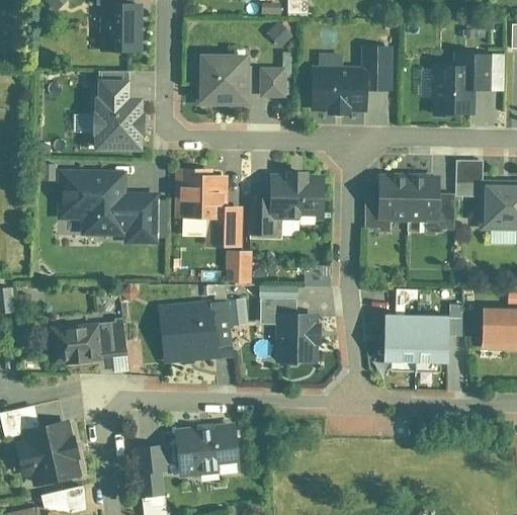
[(102,54),(143,54),(143,5),(101,4),(102,54)]
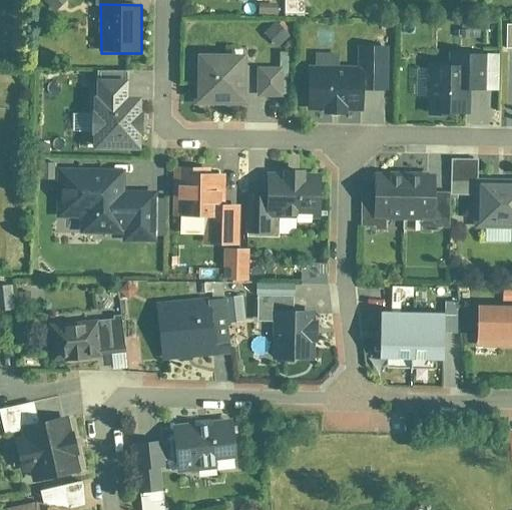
[(359,70),(308,71),(310,109),(364,108),(363,91),(389,90),(387,46),(359,47),(359,70)]
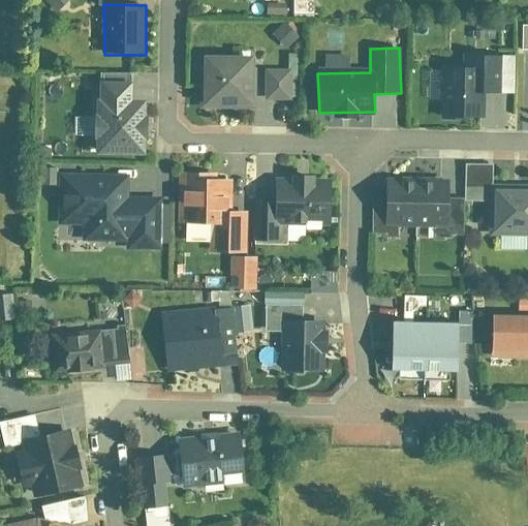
[(462,72),(442,72),(444,119),(480,119),(479,92),(514,91),(514,55),(461,55),(462,72)]
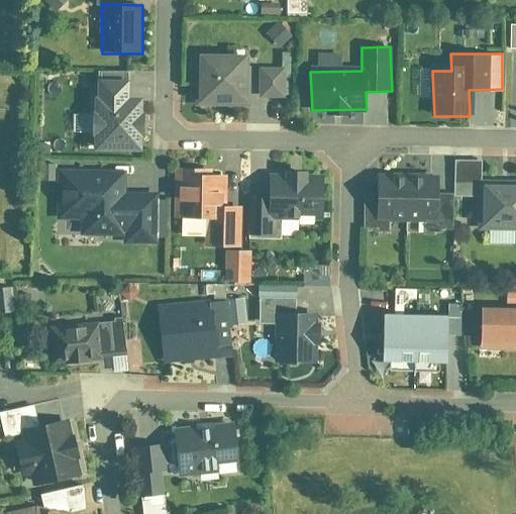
[(200,55),(200,102),(248,103),(248,57),(200,55)]
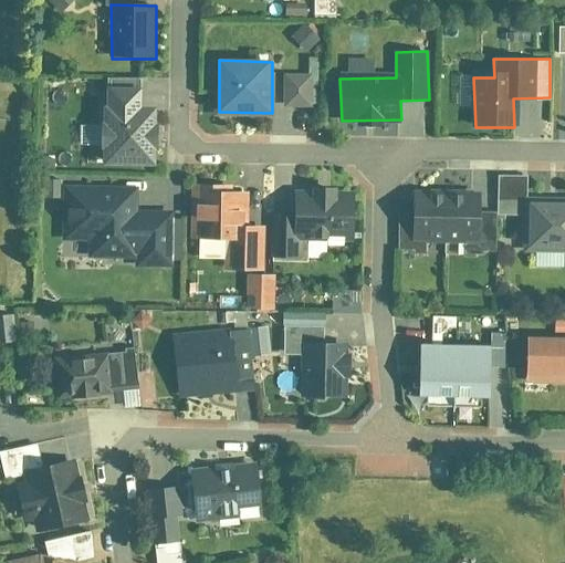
[(286,73),(284,103),(314,104),(315,74),(286,73)]
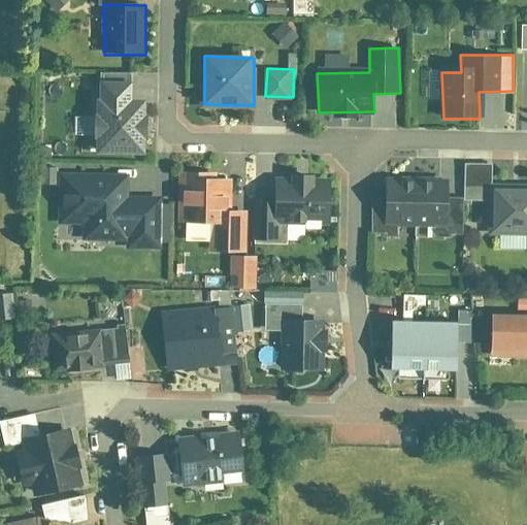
[(97,151),(146,152),(145,101),(96,100),(97,151)]
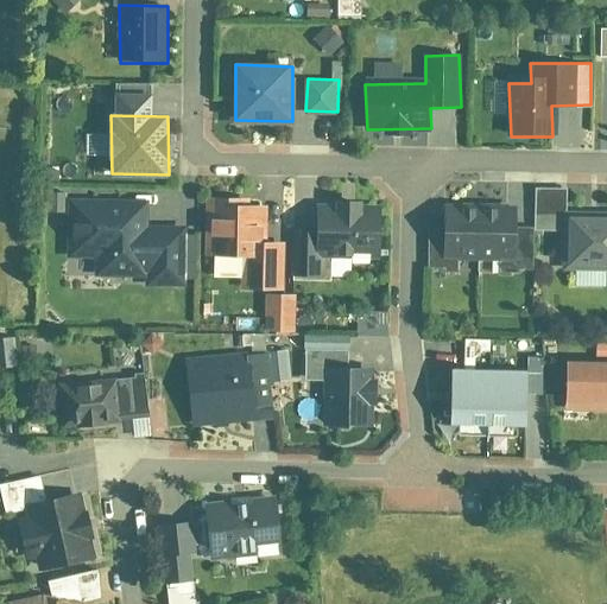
[(73,199),(74,273),(197,277),(197,230),(151,230),(151,201),(73,199)]
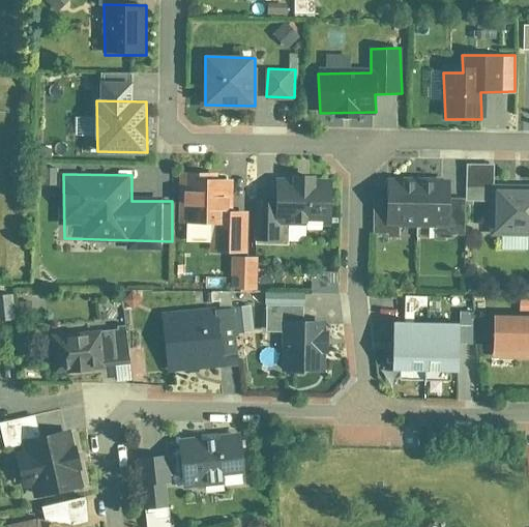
[(181,174),(181,222),(213,224),(212,252),(251,254),(253,211),(232,211),(233,175),(181,174)]
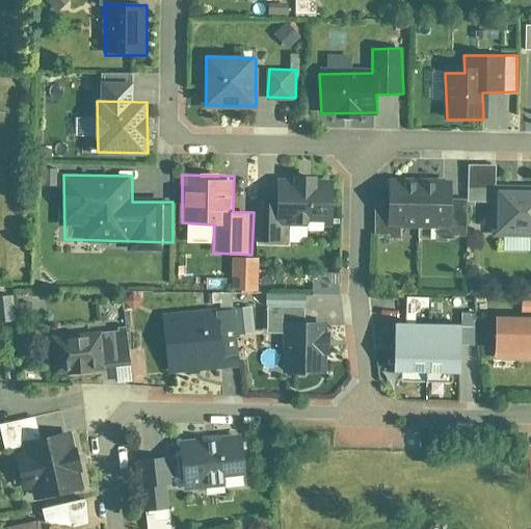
[(279,177),(277,222),(336,223),(337,178),(279,177)]
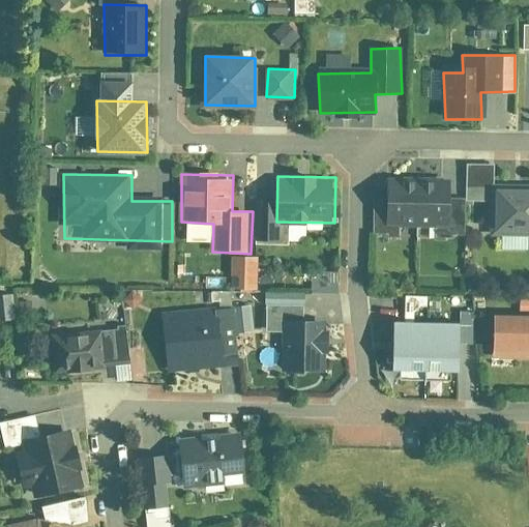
[(390,178),(388,222),(448,224),(450,180),(390,178)]
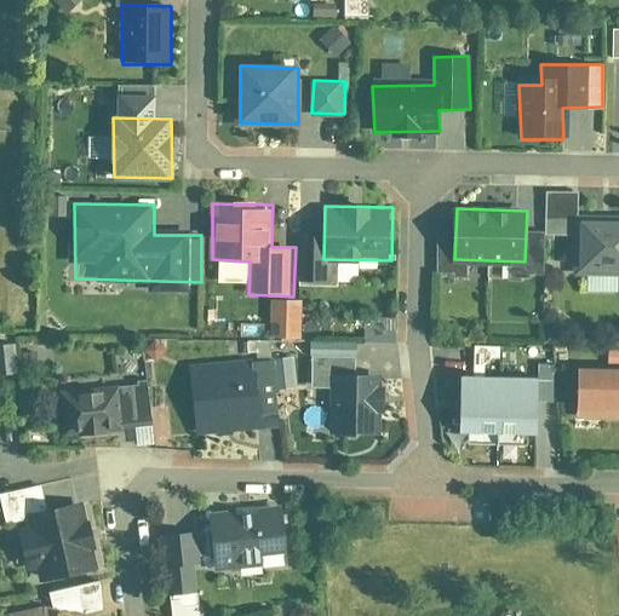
[(575,271),(618,271),(618,219),(575,219),(575,271)]
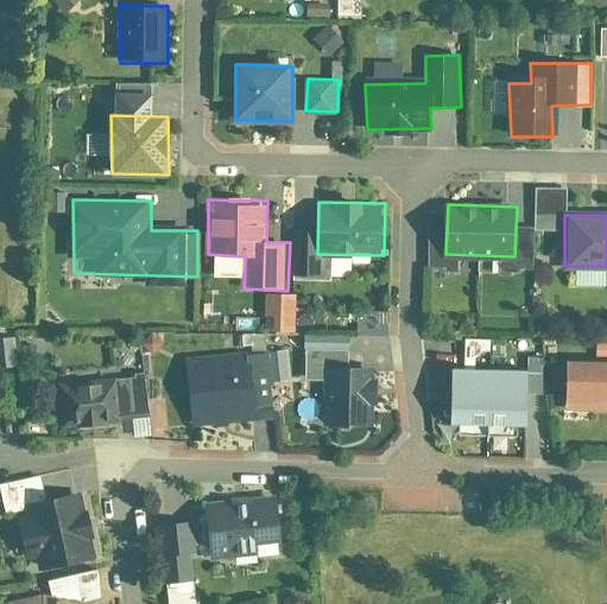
[(168,425),(276,409),(266,349),(207,357),(208,375),(160,381),(168,425)]
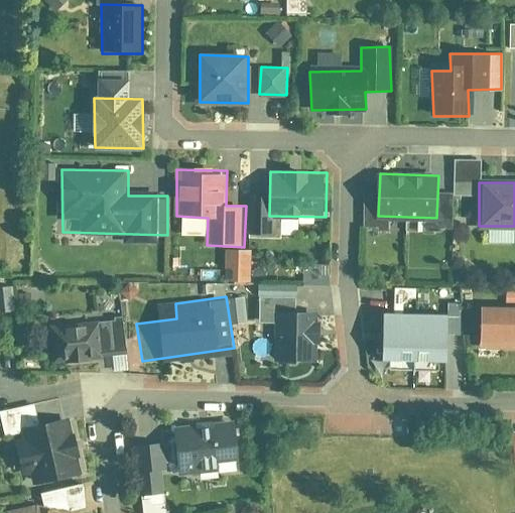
[(514,306),(481,306),(481,341),(514,341),(514,306)]
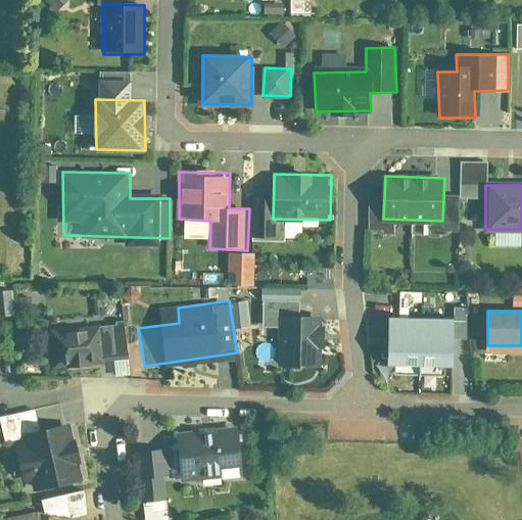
[(281,366),(324,368),(324,317),(281,316),(281,366)]
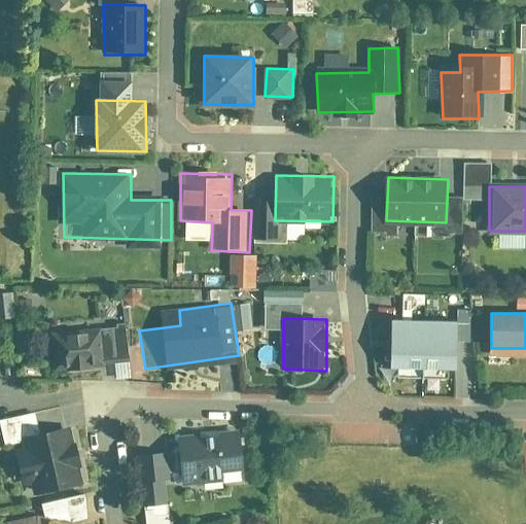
[(391,369),(457,370),(458,322),(391,321),(391,369)]
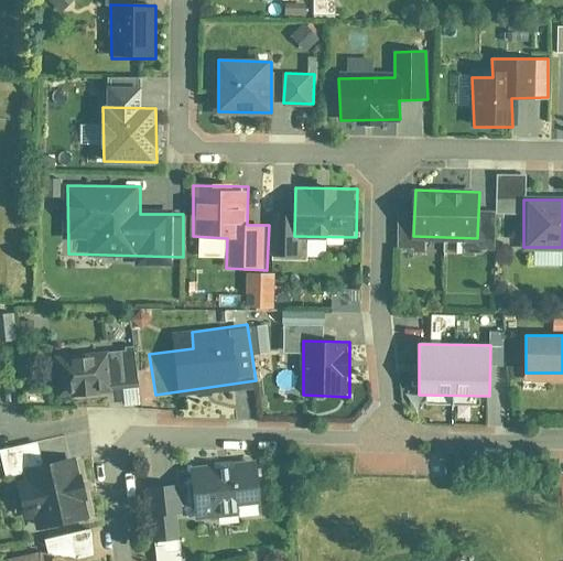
[(62,398),(115,391),(109,352),(57,359),(62,398)]
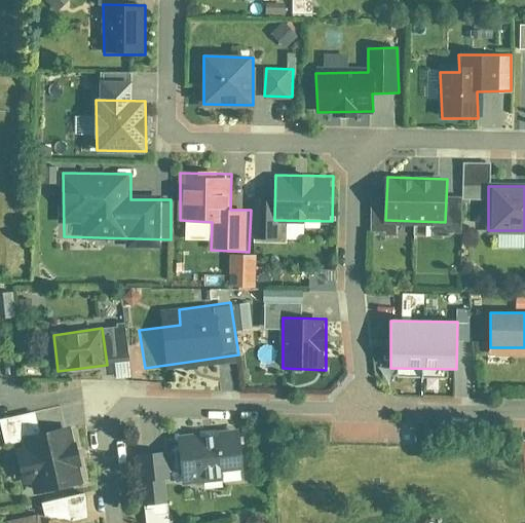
[(37,493),(89,483),(77,424),(23,437),(26,449),(19,451),(27,486),(34,484),(37,493)]
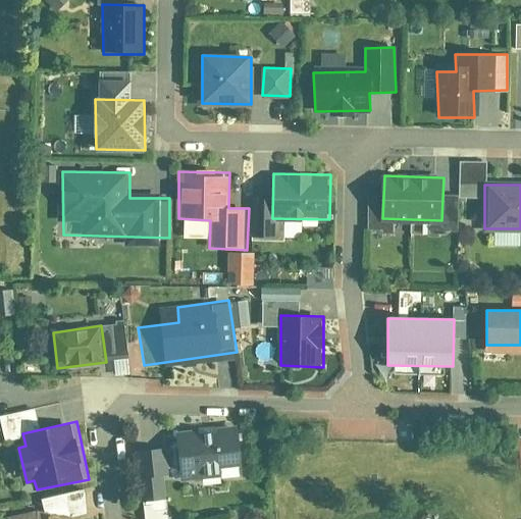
[(233,431),(177,437),(183,479),(239,474),(233,431)]
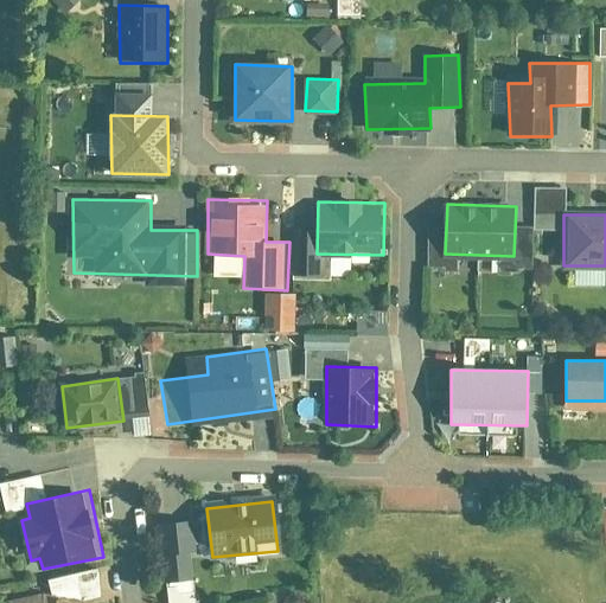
[(186,527),(160,528),(164,582),(190,581),(186,527)]
